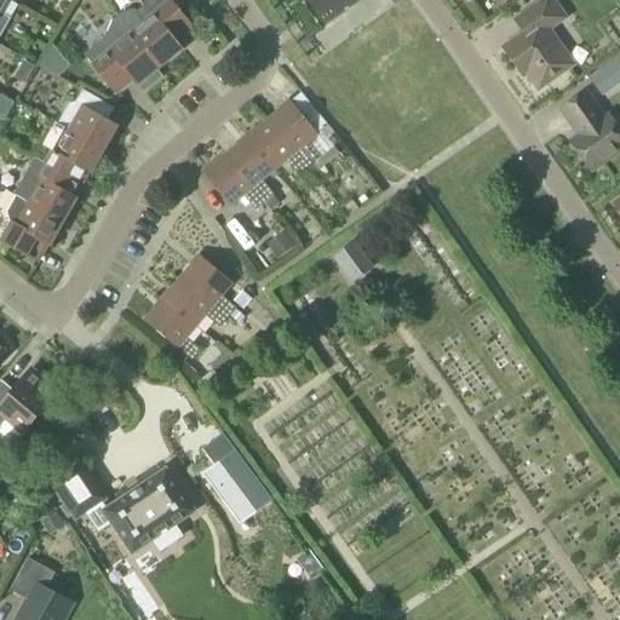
[(194,32),(167,0),(149,0),(135,12),(133,11),(122,13),(121,15),(118,17),(160,69),(182,51),(177,46),(194,32)]
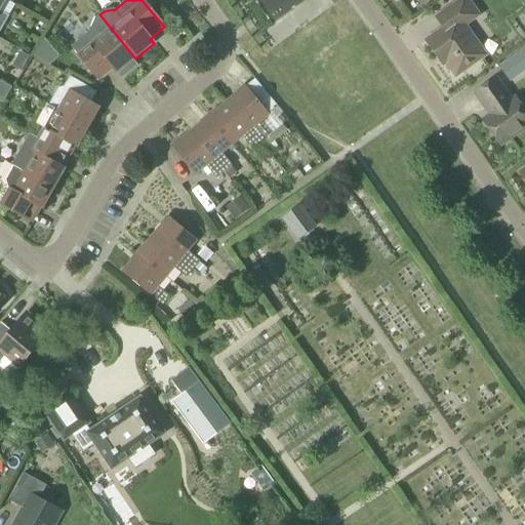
[(259,0),(260,0),(281,26),(313,0),(259,0)]
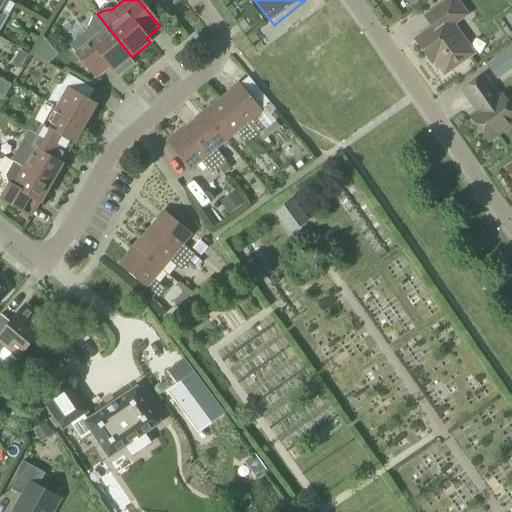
[(472,54),(453,27),(469,16),(457,0),(445,0),(424,16),(432,28),(415,40),(426,55),(429,53),(444,74),(472,54)]
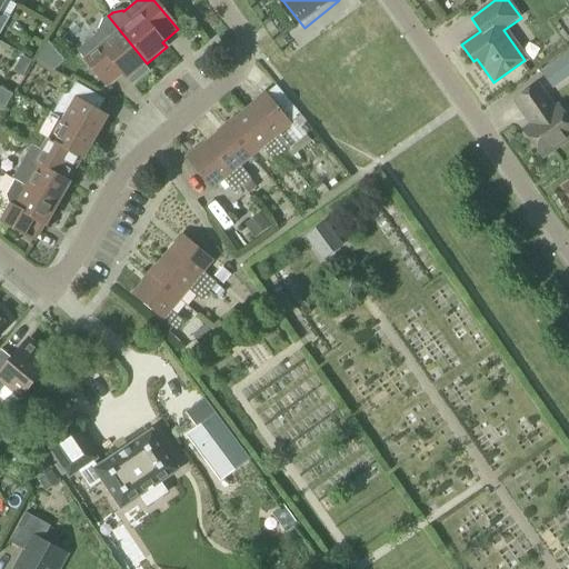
[(101,31),(77,51),(107,88),(122,76),(131,86),(149,71),(143,66),(147,63),(108,16),(103,19),(105,19),(103,20),(99,29),(101,31)]
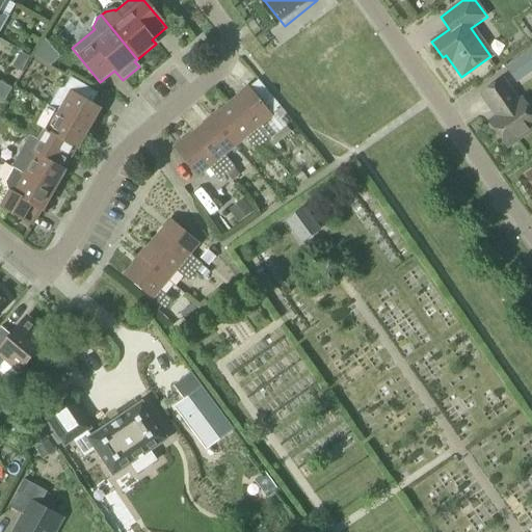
[(29,58),(20,53),(11,68),(21,73),(29,58)]
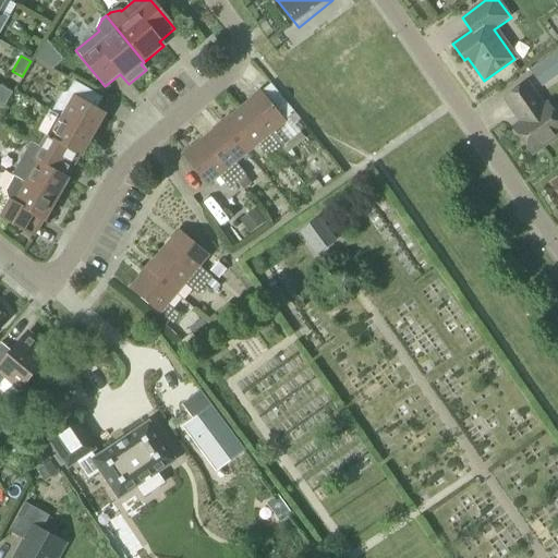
[(557,68),(553,59),(538,68),(547,83),(557,75),(557,68)]
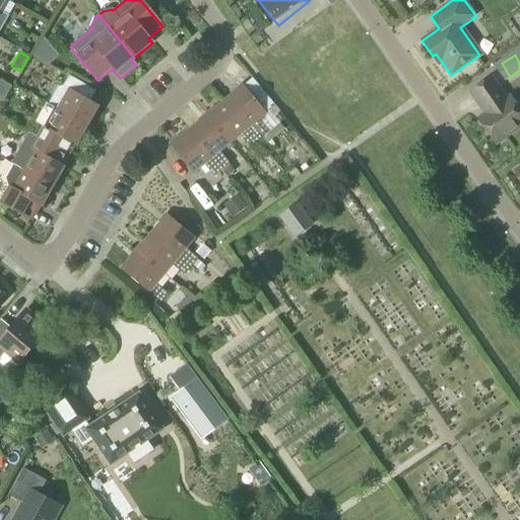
[(86,126),(98,107),(89,102),(95,91),(68,76),(63,86),(57,88),(47,104),(86,126)]
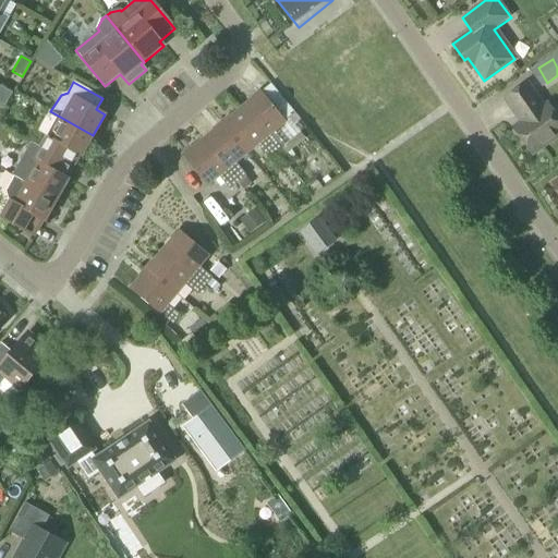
[(543,106),(526,83),(502,99),(519,122),(512,128),(532,155),(557,135),(557,120),(546,104),(543,106)]
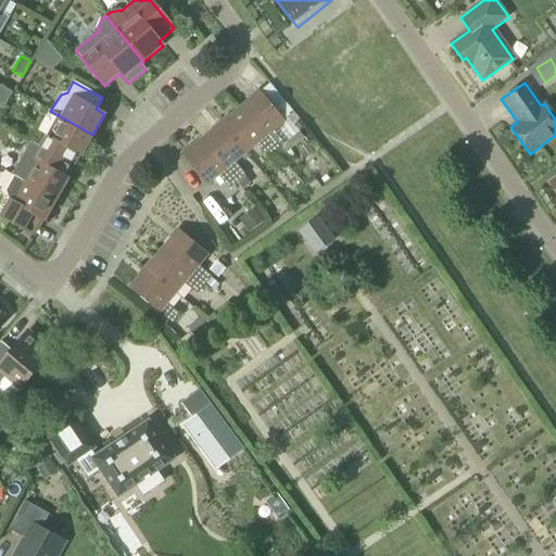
[(268,84),(260,92),(283,122),(293,113),(268,84)]
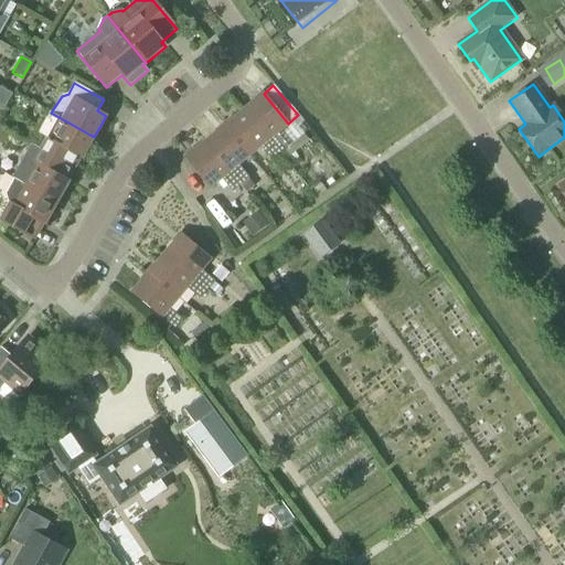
[(279,153),(289,146),(278,132),(288,124),(264,94),(243,110),(279,153)]
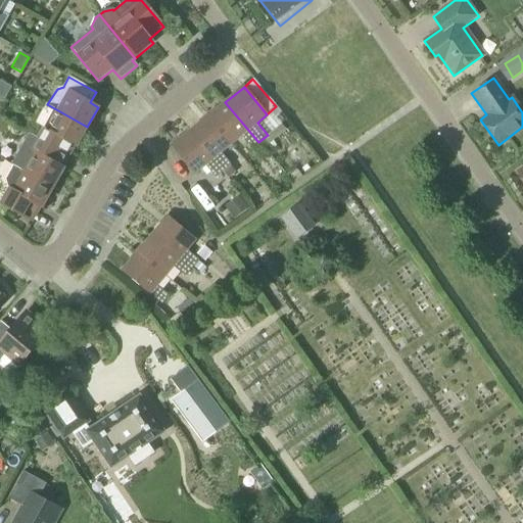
[(265,149),(258,142),(225,102),(206,117),(230,145),(240,136),(256,156),(265,149)]
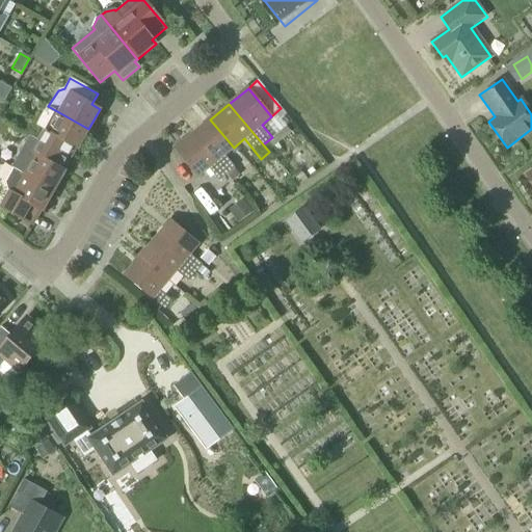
[(70,160),(71,160),(88,129),(48,106),(48,107),(47,106),(35,126),(46,131),(38,142),(70,160)]
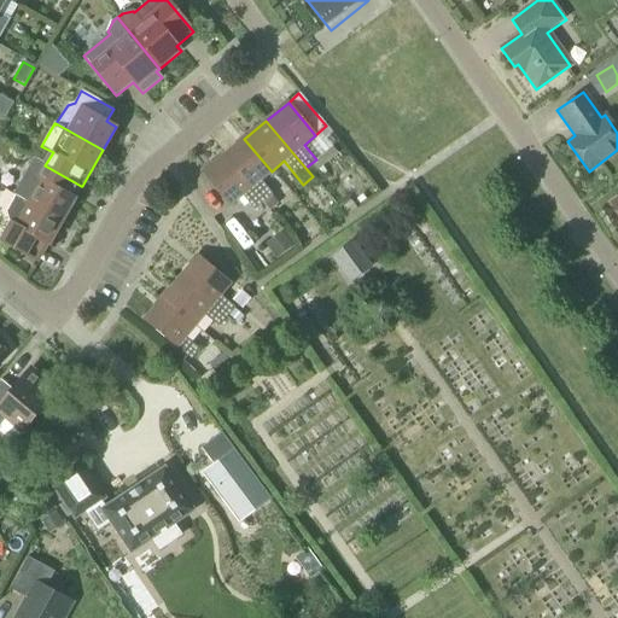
[(260,181),(272,172),(244,139),(223,156),(262,203),(272,196),(260,181)]
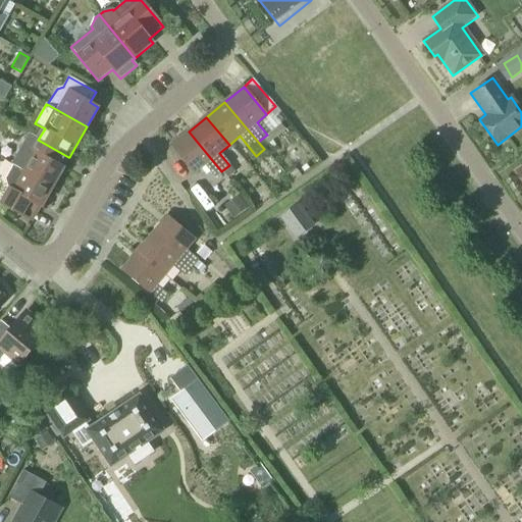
[(214,177),(221,171),(189,132),(170,147),(193,174),(204,165),(214,177)]
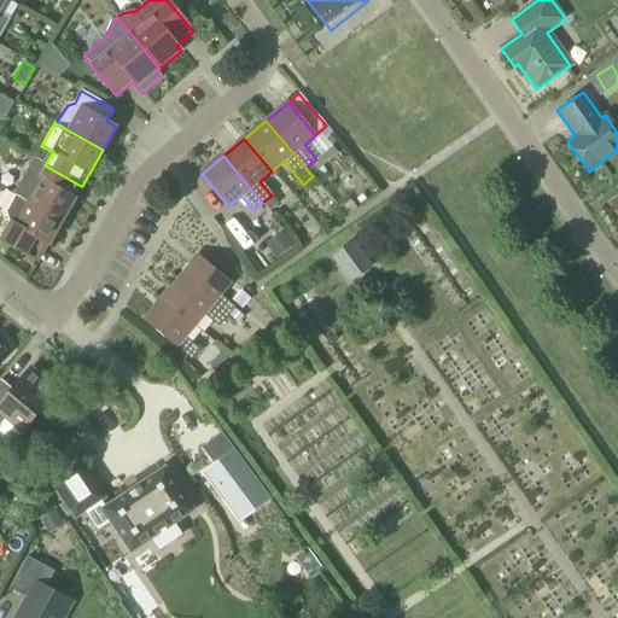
[(75,198),(82,186),(81,186),(45,165),(33,158),(11,194),(15,197),(16,196),(63,222),(75,198)]
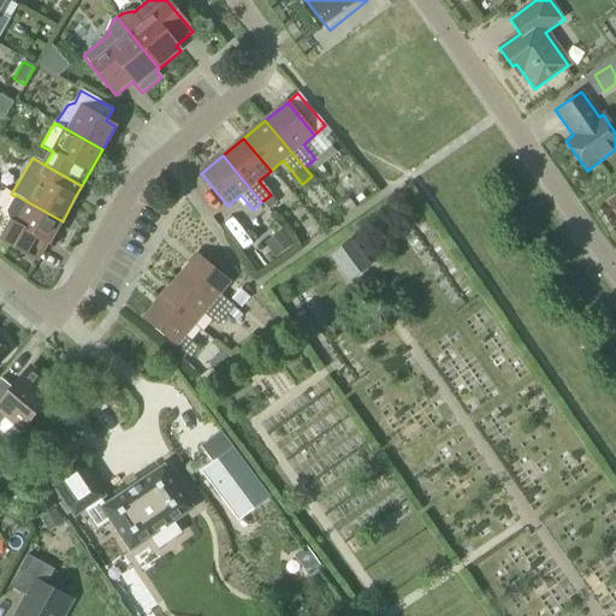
[(49,244),(63,221),(16,195),(15,196),(6,212),(10,224),(4,235),(0,241),(30,258),(33,252),(40,240),(49,244)]
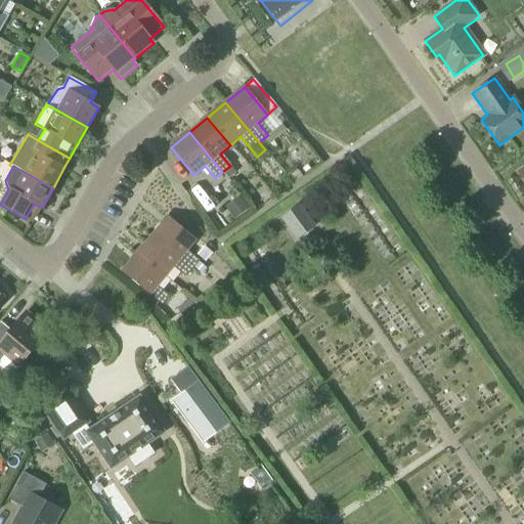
[(214,194),(206,201),(221,225),(230,220),(214,194)]
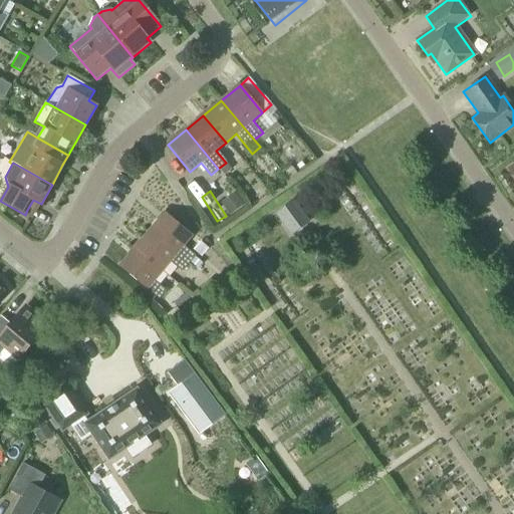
[(290,236),(309,222),(293,200),(274,214),(290,236)]
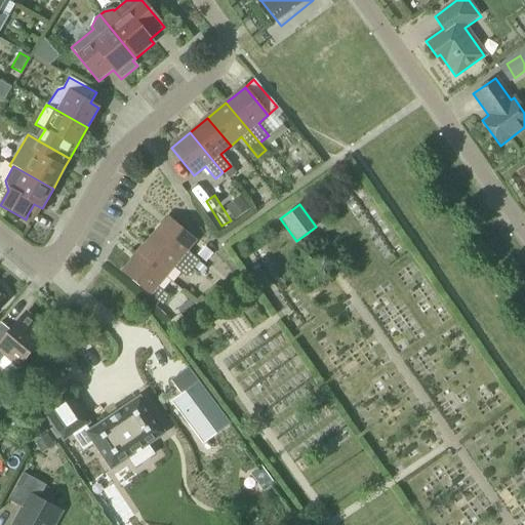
[(59,229),(64,220),(44,210),(39,218),(59,229)]
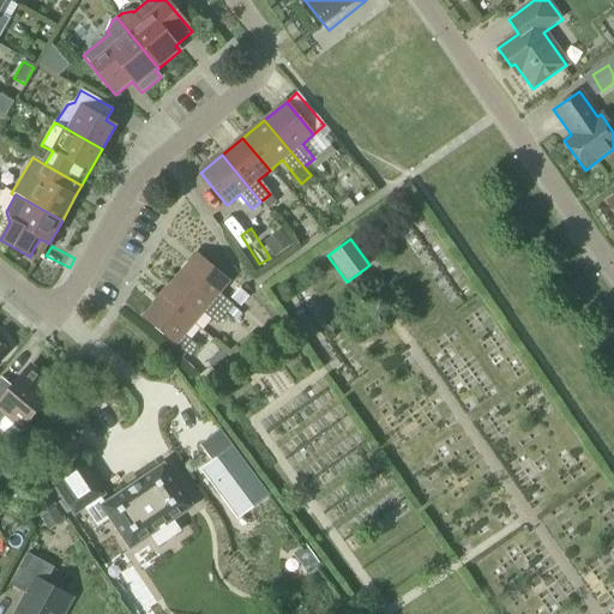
[(179,276),(226,315),(233,306),(218,294),(229,282),(197,254),(179,276)]
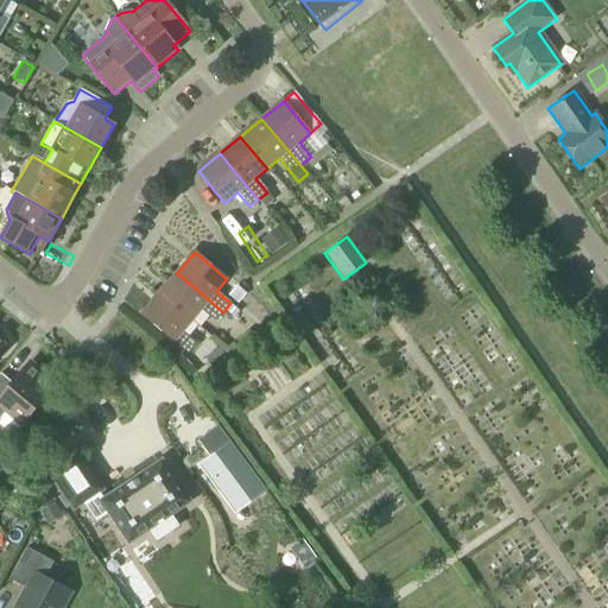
[(216,321),(223,312),(177,273),(159,295),(191,322),(202,309),(216,321)]
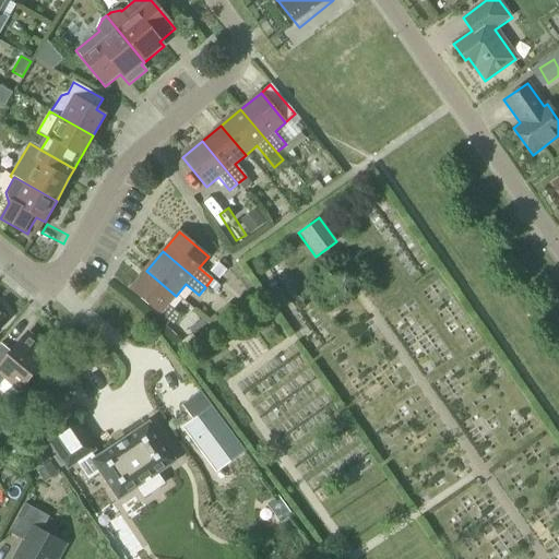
[(166,307),(176,296),(146,271),(130,290),(159,316),(171,325),(179,317),(166,307)]
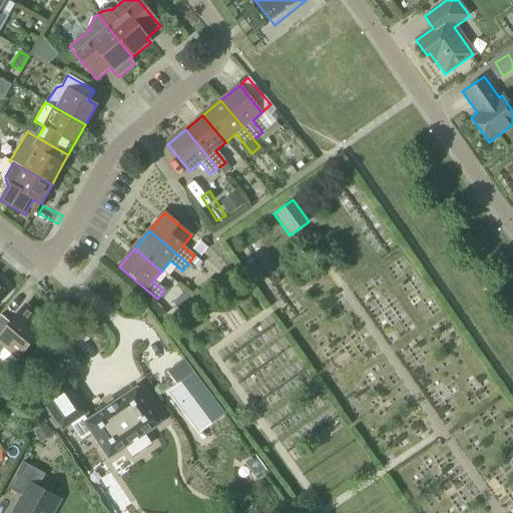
[(0,359),(10,368),(45,327),(34,319),(36,316),(25,307),(6,329),(0,324),(0,359)]
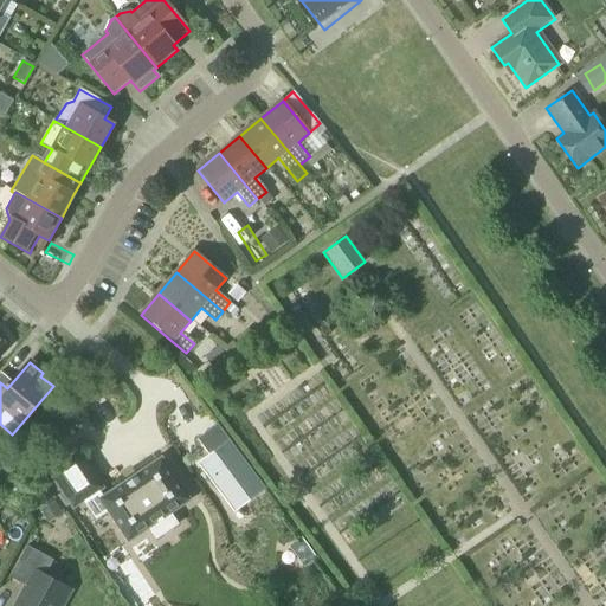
[(265,490),(217,425),(197,440),(208,456),(197,464),(234,514),(265,490)]
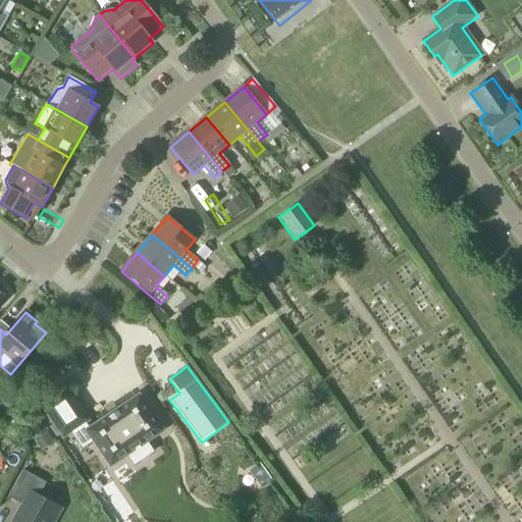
[(91,429),(86,422),(87,421),(67,392),(43,408),(63,437),(70,432),(82,449),(95,440),(111,465),(126,455),(134,466),(154,452),(147,441),(161,431),(139,398),(91,429)]
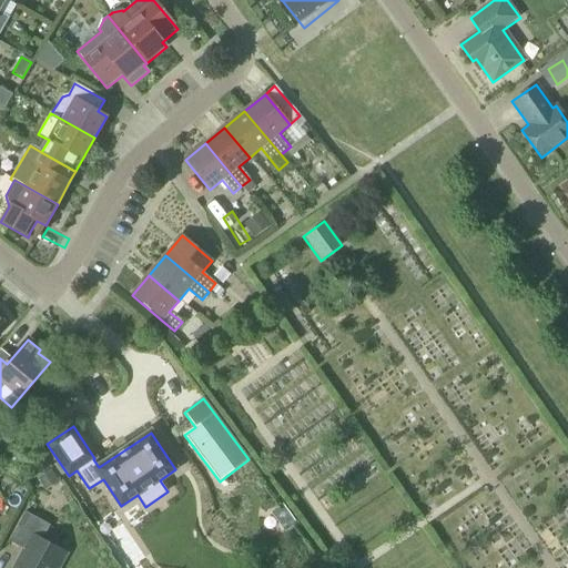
[(57,567),(66,555),(41,541),(49,526),(26,513),(9,543),(23,550),(13,567),(57,567)]
